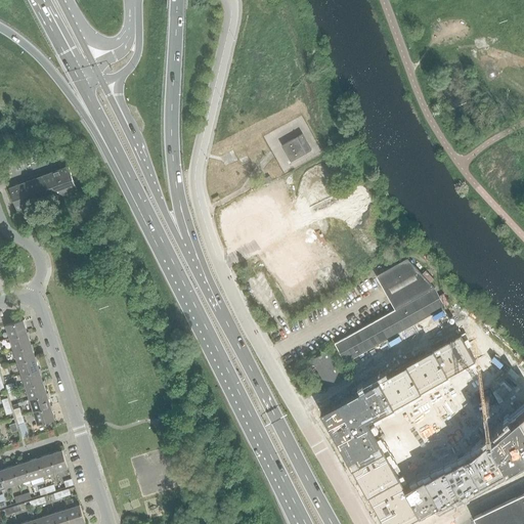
[(291,162),(311,149),(302,134),(281,145),(291,162)]
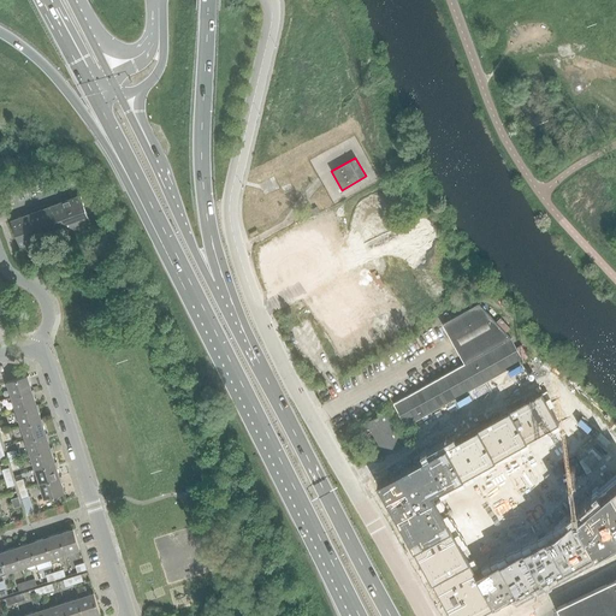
[(75,197),(64,201),(73,229),(89,223),(80,195),(75,197)]
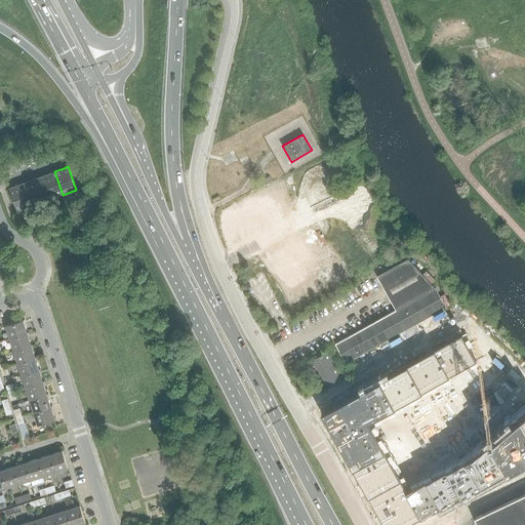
[(17,211),(63,195),(54,171),(11,188),(9,189),(17,211)]
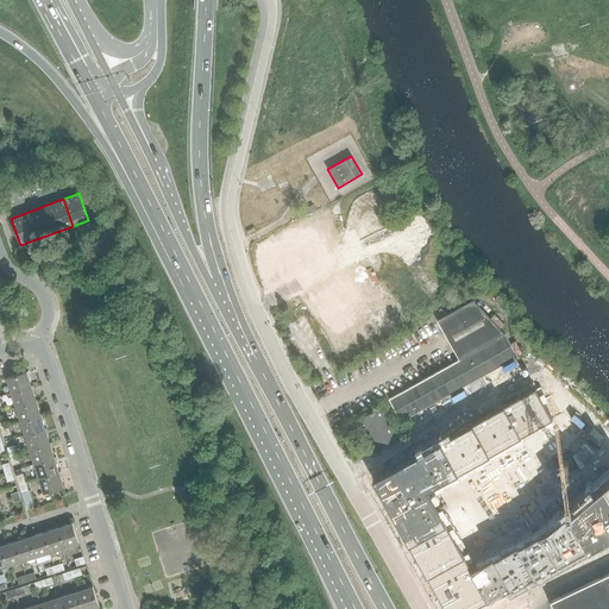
[(388,399),(401,421),(516,357),(504,334),(473,300),(437,320),(459,359),(388,399)]
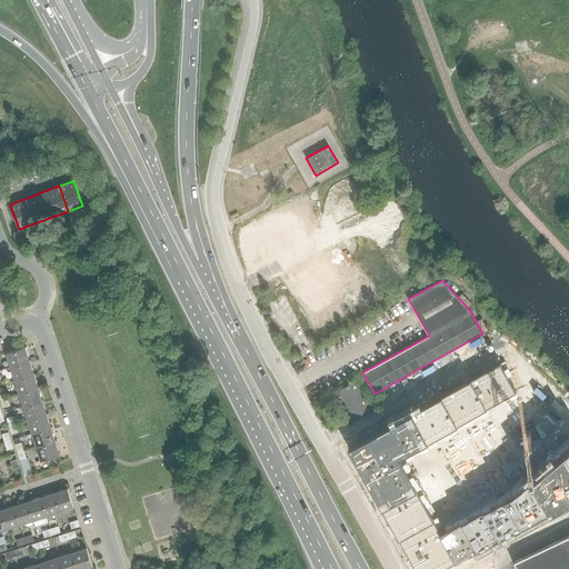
[(6,352),(10,367),(30,360),(26,346),(6,352)]
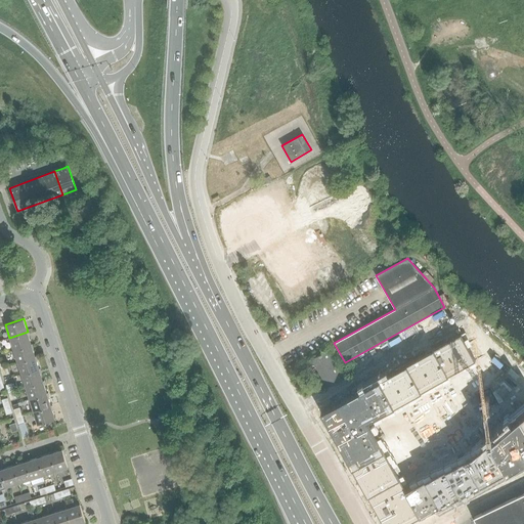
[(32,344),(28,332),(9,338),(13,350),(32,344)]
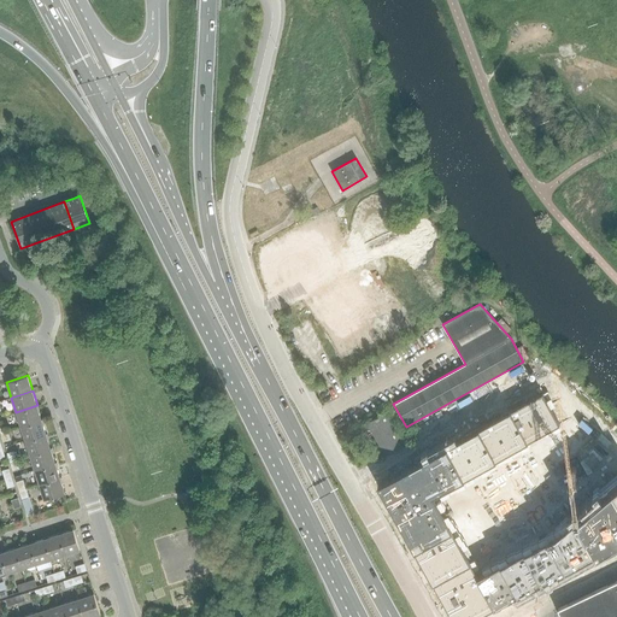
[(386,479),(377,483),(393,510),(413,548),(441,597),(452,616),(474,616),(616,538),(616,480),(556,532),(476,576),(430,494),(559,423),(542,392),(386,479)]
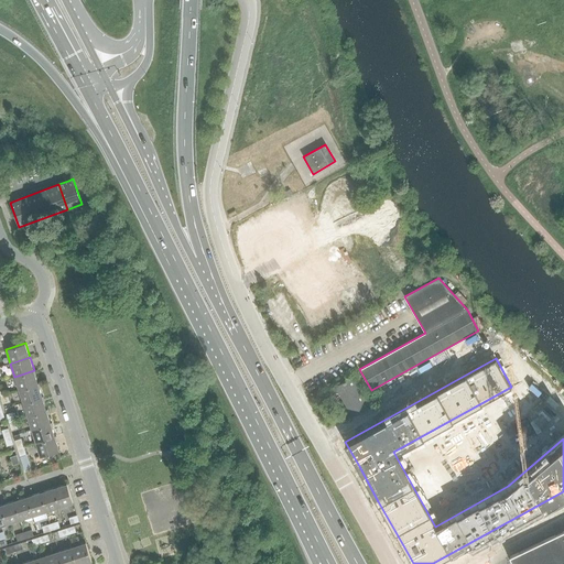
[(39,383),(34,370),(14,377),(19,390),(39,383)]
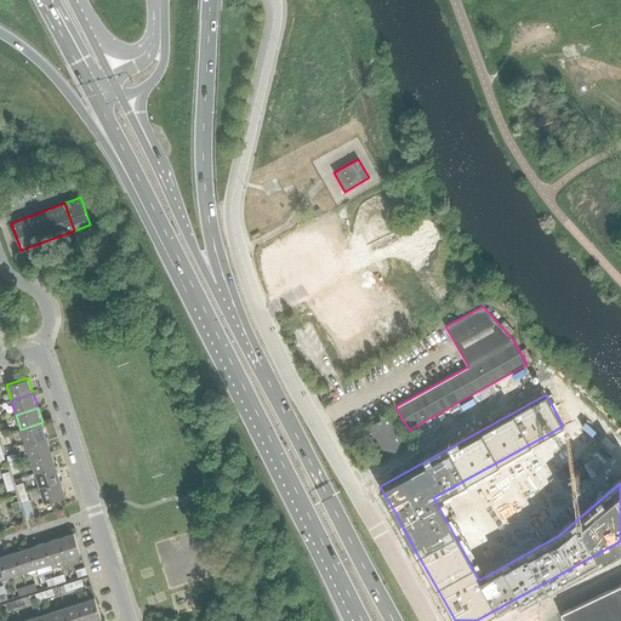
[(387,457),(405,446),(388,415),(369,426),(387,457)]
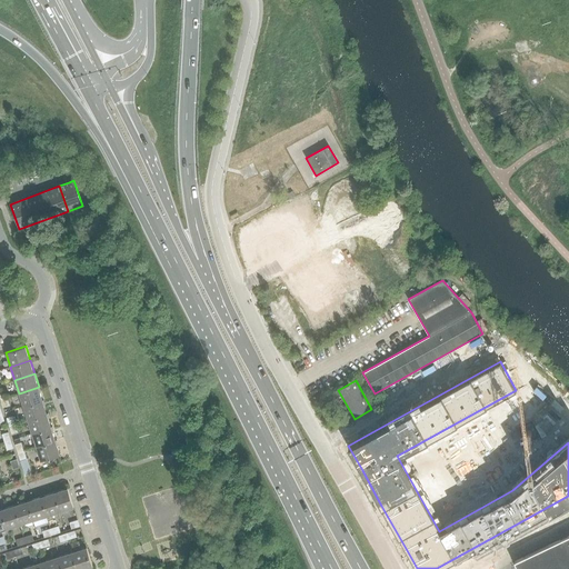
[(43,400),(39,387),(19,393),(23,407),(43,400)]
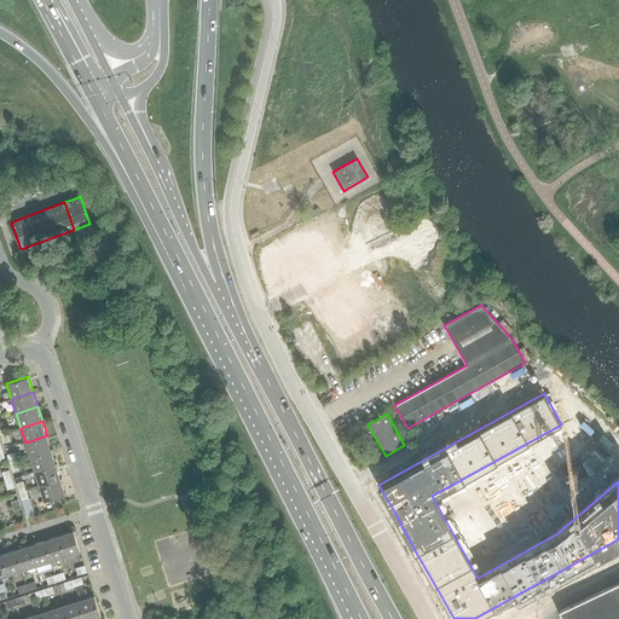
[(0,434),(3,443),(10,440),(7,432),(0,434)]
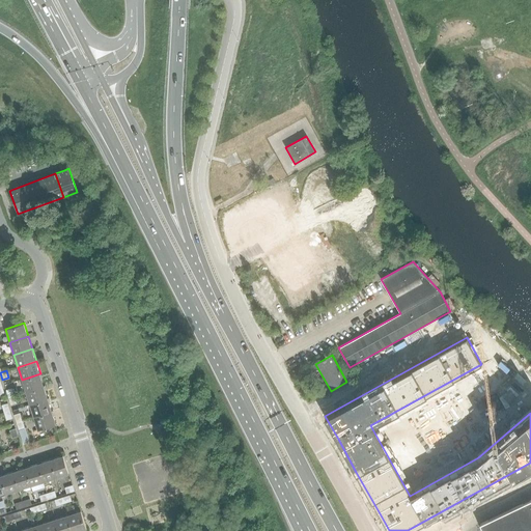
[(45,386),(40,373),(22,380),(26,392),(45,386)]
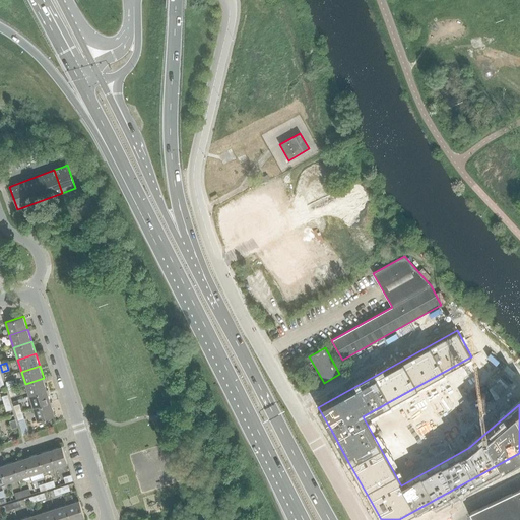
[(48,390),(44,378),(25,384),(29,396),(48,390)]
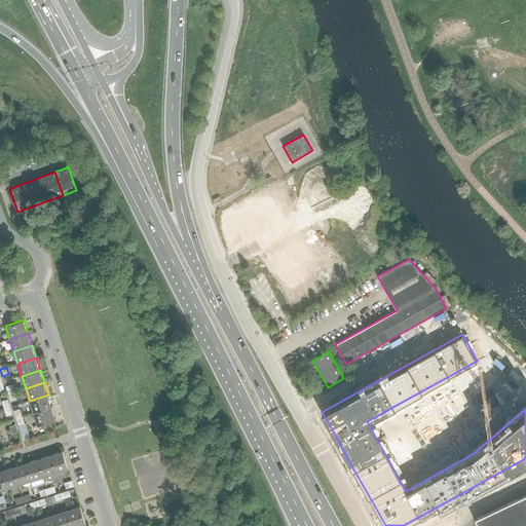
[(5,386),(8,393),(14,391),(11,384),(5,386)]
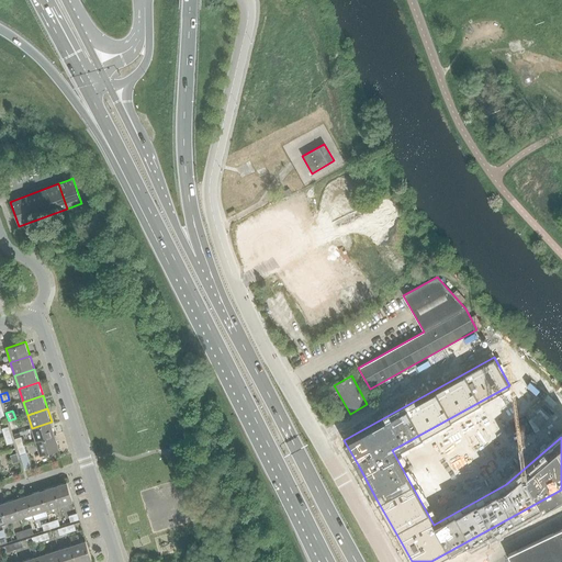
[(9,420),(11,429),(18,427),(15,418),(9,420)]
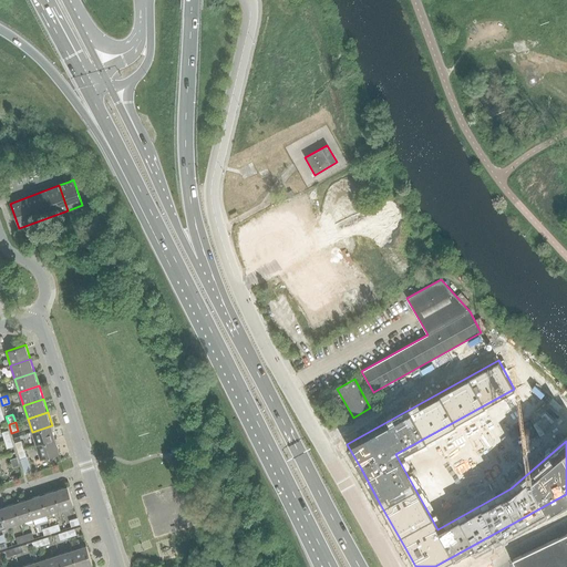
[(57,439),(52,425),(32,432),(35,445),(57,439)]
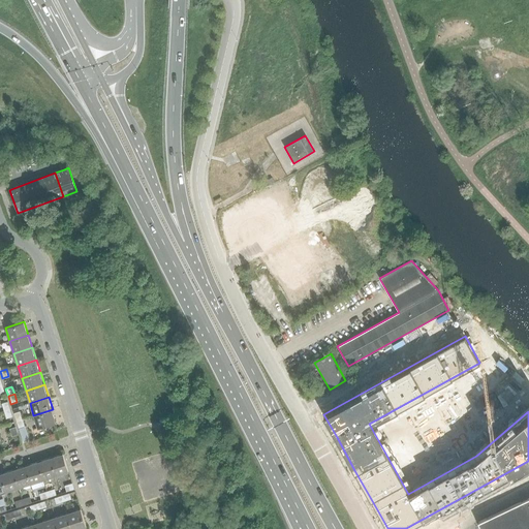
[(4,411),(9,409),(7,402),(1,404),(4,411)]
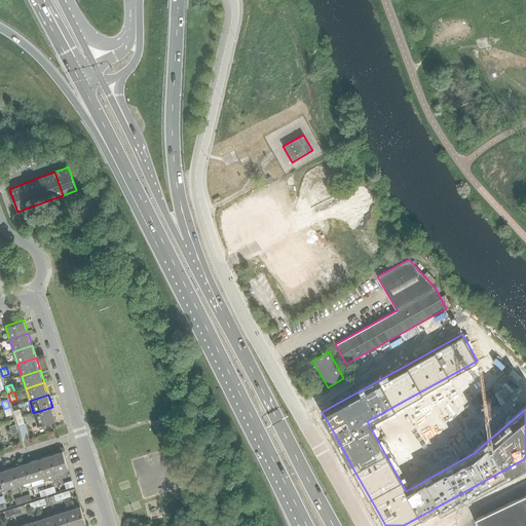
[(12,414),(9,407),(4,409),(6,416),(12,414)]
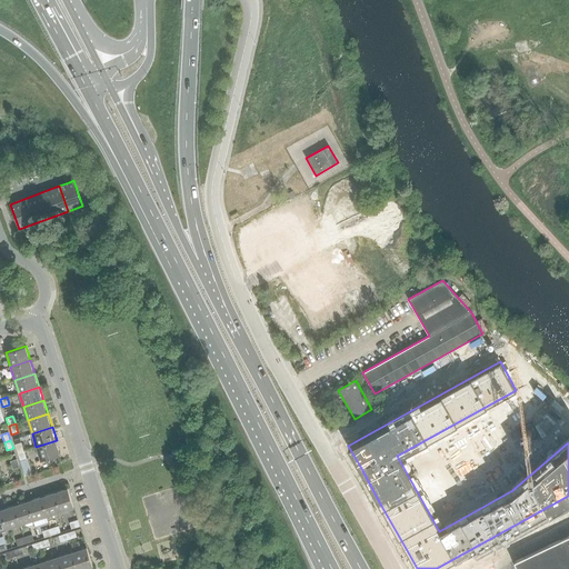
[(61,455),(57,440),(36,447),(40,460),(61,455)]
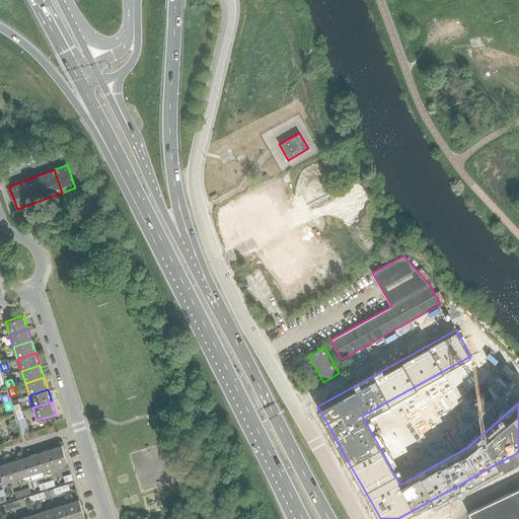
[(13,405),(15,413),(21,411),(19,403),(13,405)]
